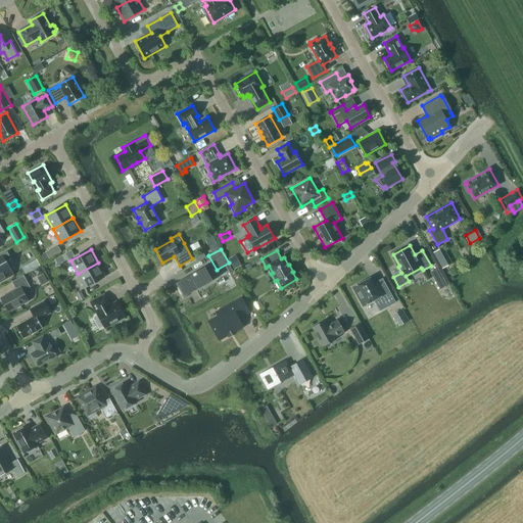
[(8,267),(14,264),(7,251),(0,254),(0,281),(13,274),(8,267)]
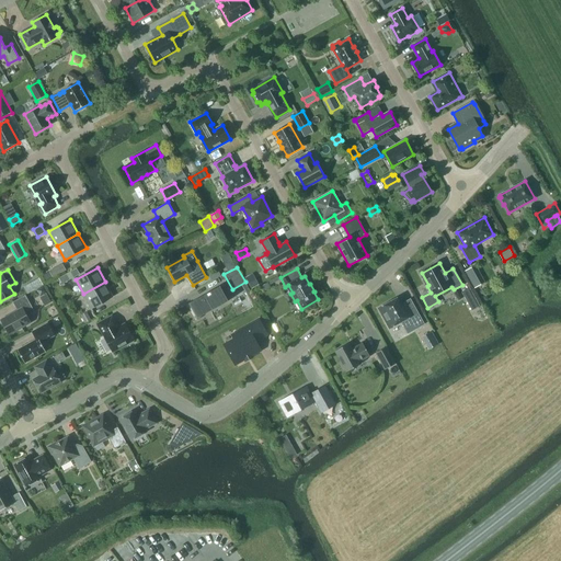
[(58,278),(61,284),(70,279),(67,274),(58,278)]
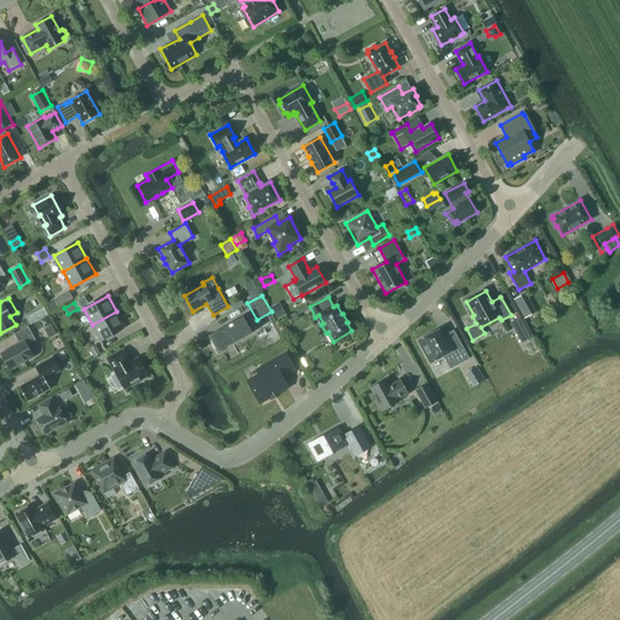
[(279,303),(271,306),(277,319),(285,315),(279,303)]
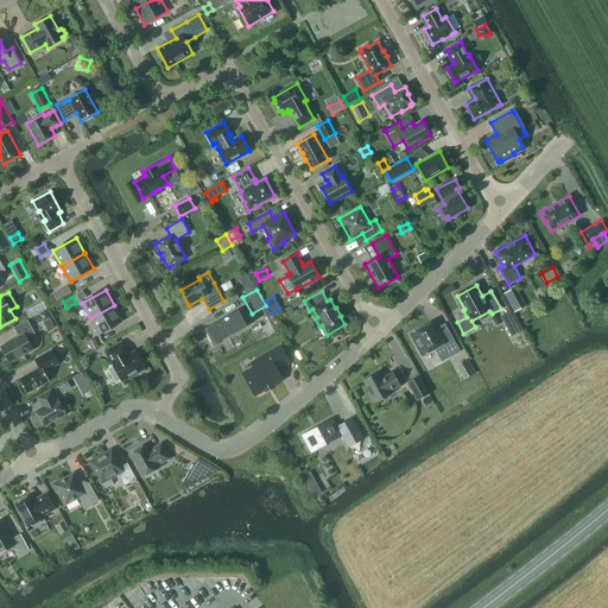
[(511,305),(514,312),(525,306),(521,299),(511,305)]
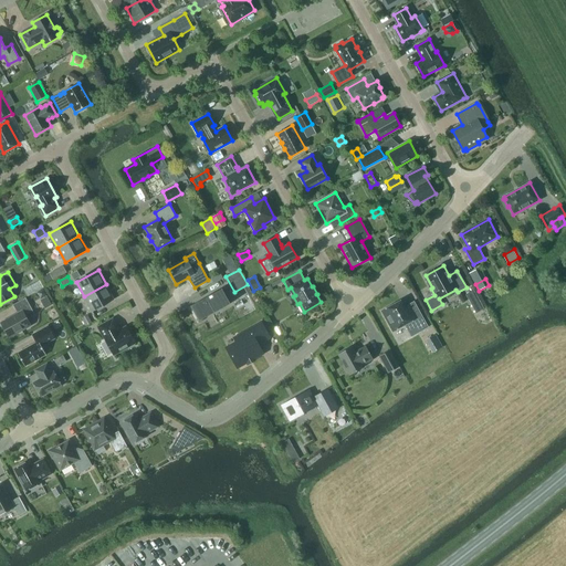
[(114,299),(106,284),(84,296),(92,311),(114,299)]
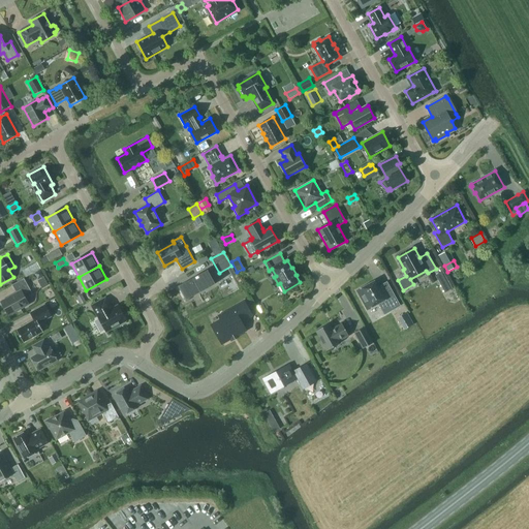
[(246,270),(249,275),(255,271),(252,267),(246,270)]
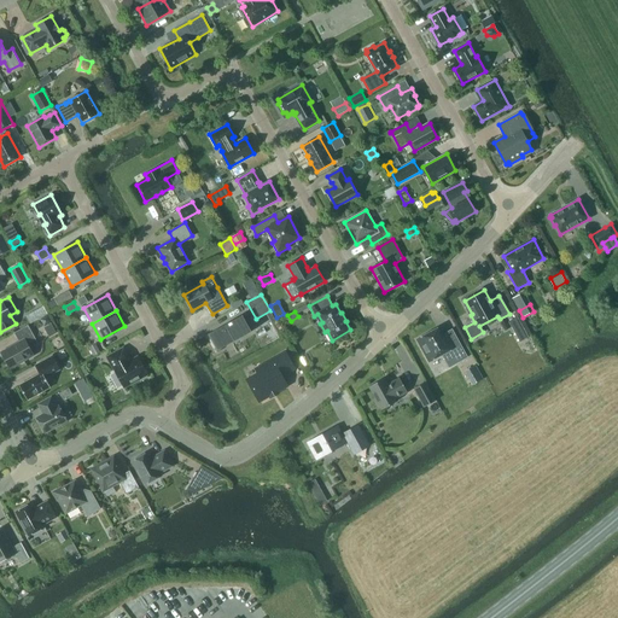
[(52,322),(47,315),(40,319),(45,326),(52,322)]
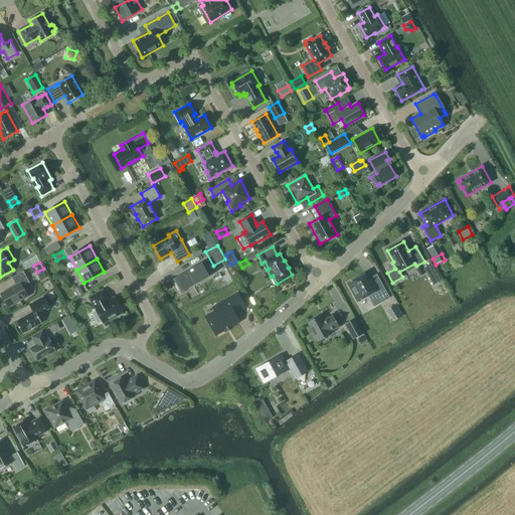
[(209,276),(202,263),(173,278),(174,279),(176,278),(182,288),(207,274),(209,277),(209,276)]
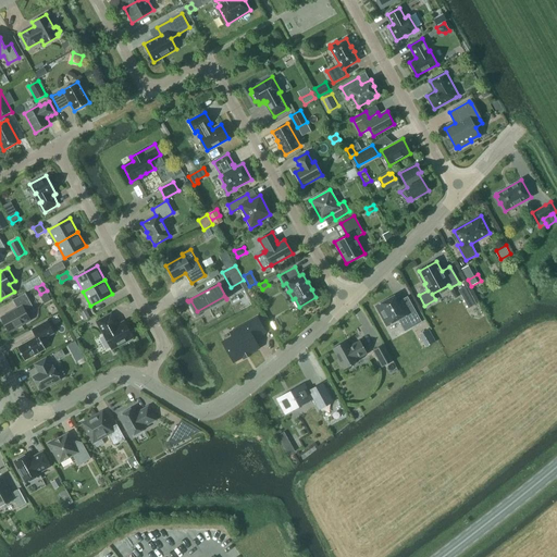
[(467,285),(459,289),(469,308),(477,304),(467,285)]
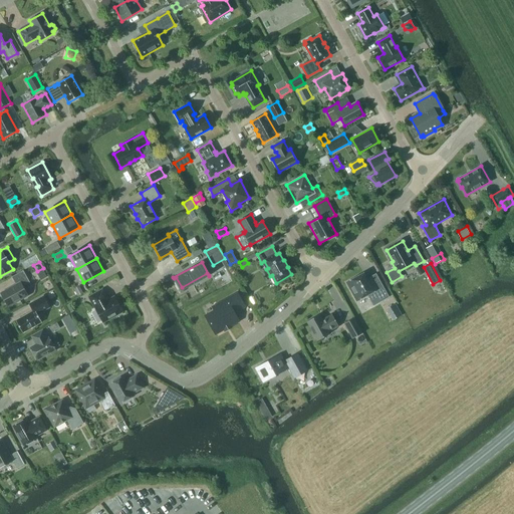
[(39,271),(43,279),(49,276),(44,268),(39,271)]
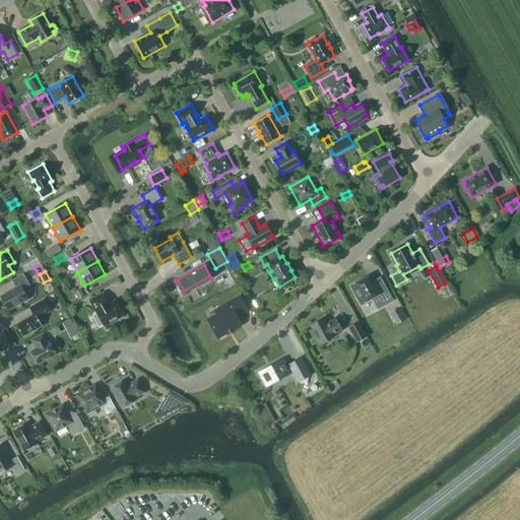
[(25,294),(33,289),(23,273),(12,280),(16,287),(1,296),(8,311),(28,299),(25,294)]
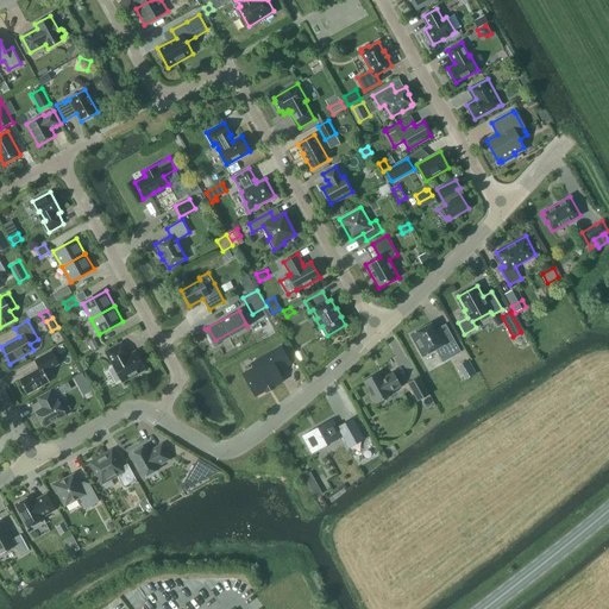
[(431,324),(410,334),(422,356),(435,349),(443,362),(460,352),(451,334),(440,340),(431,324)]
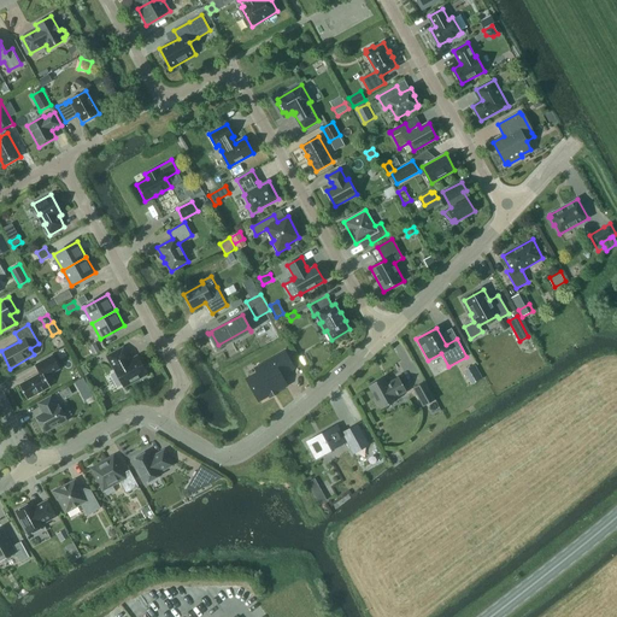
[(94,354),(101,351),(97,341),(89,345),(94,354)]
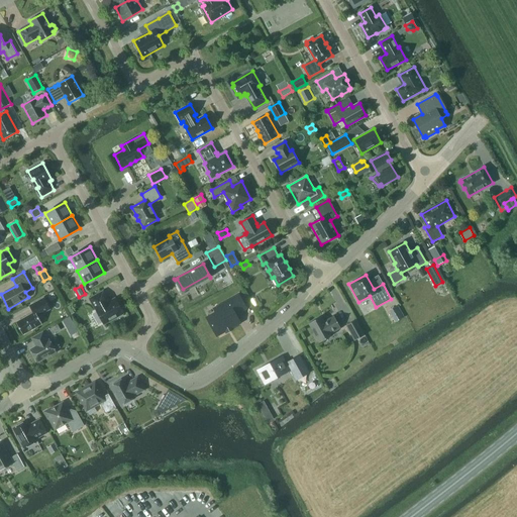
[(107,299),(107,298),(103,291),(90,299),(104,324),(116,317),(117,318),(123,315),(122,314),(123,313),(115,298),(108,302),(107,299)]
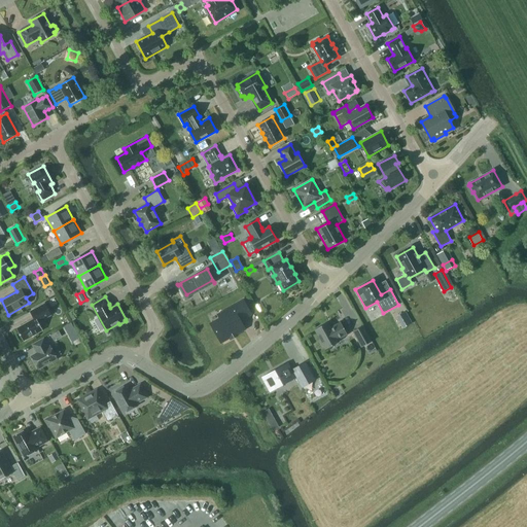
[(244,328),(240,320),(251,314),(244,301),(232,307),(235,311),(212,323),(221,341),(244,328)]
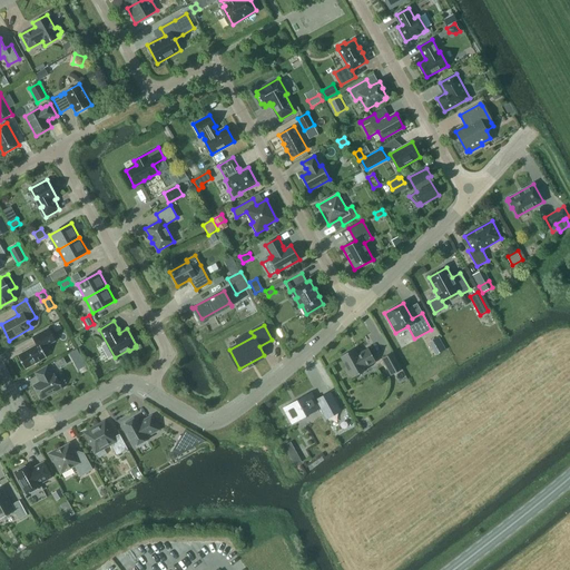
[(26,369),(47,357),(42,349),(56,341),(49,328),(33,336),(37,344),(18,355),(26,369)]
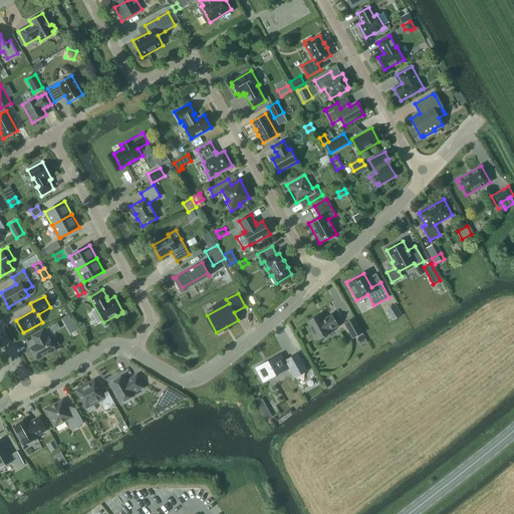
[(391,312),(398,308),(396,303),(389,307),(391,312)]
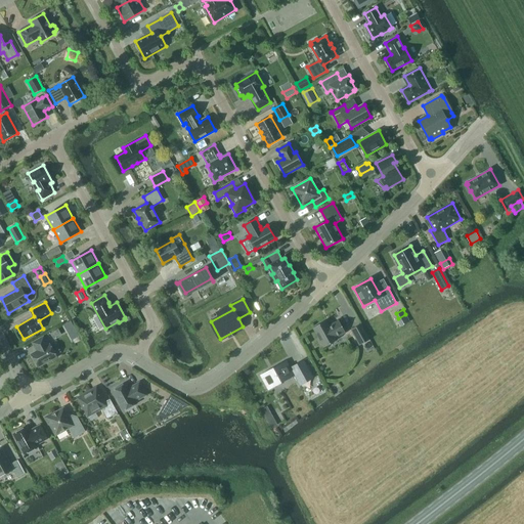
[(318,338),(316,339),(320,346),(322,345),(323,347),(337,340),(336,338),(346,333),(339,319),(329,325),(325,320),(313,328),(318,338)]
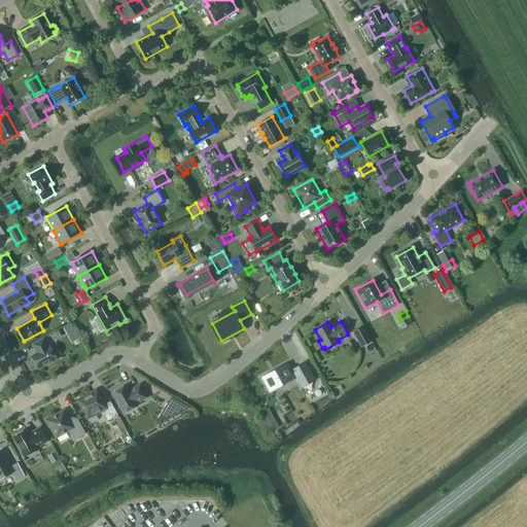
[(363,325),(353,331),(361,347),(372,341),(363,325)]
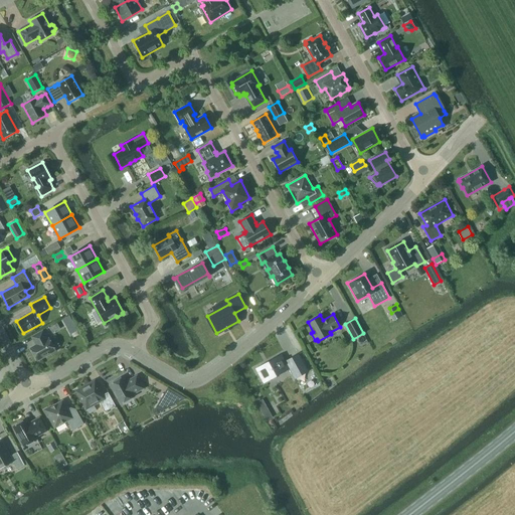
[(47,339),(43,331),(32,337),(36,345),(30,348),(38,360),(55,351),(48,338),(47,339)]
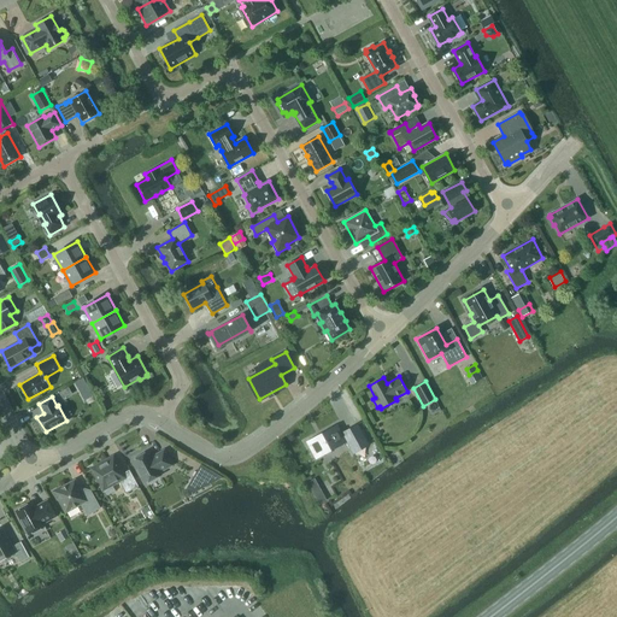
[(306,441),(316,459),(347,442),(353,454),(370,445),(358,423),(342,433),(338,424),(306,441)]
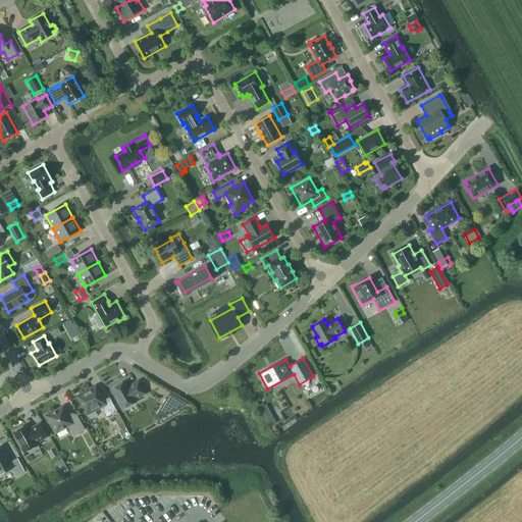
[(132,384),(133,386),(128,388),(125,382),(111,389),(122,409),(136,402),(135,400),(146,394),(139,381),(132,384)]
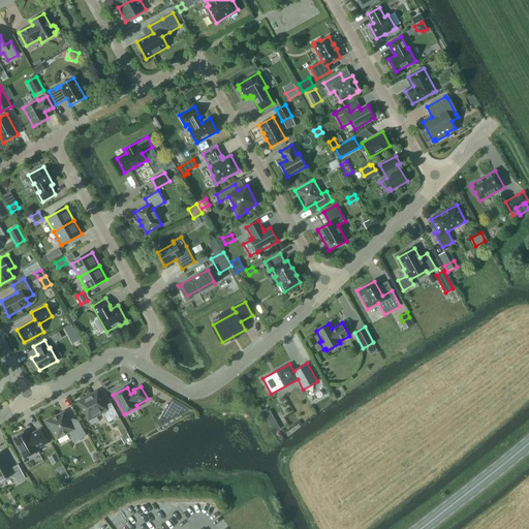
[(104,406),(102,403),(97,393),(80,402),(86,412),(85,413),(89,421),(97,415),(97,414),(101,412),(107,423),(119,416),(111,402),(104,406)]
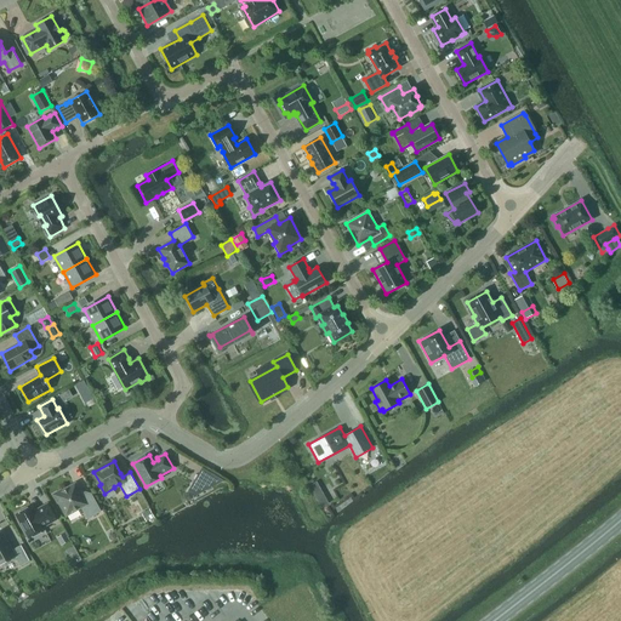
[(198,474),(193,483),(205,490),(215,485),(198,474)]
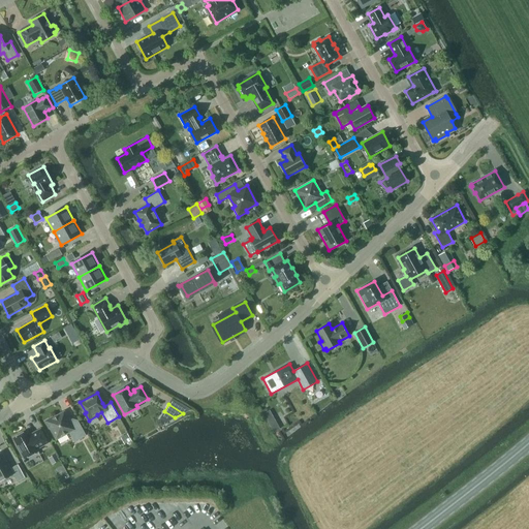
[(270,410),(263,413),(267,419),(273,415),(270,410)]
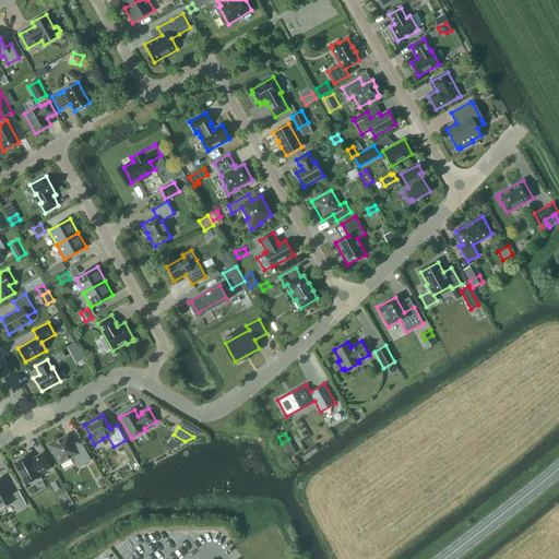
[(75,449),(68,436),(56,442),(55,440),(47,444),(51,453),(54,452),(60,464),(73,456),(79,466),(91,461),(82,444),(75,449)]
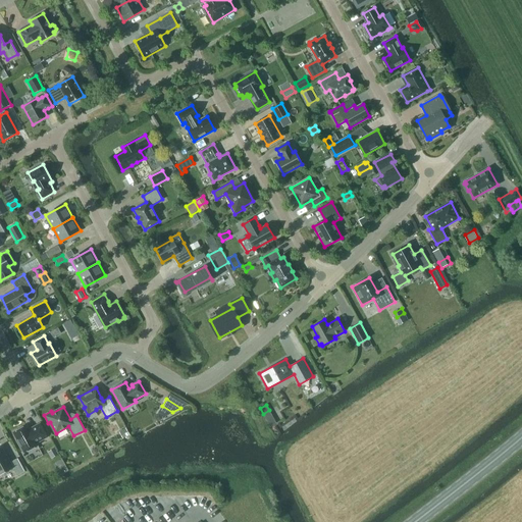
[(273,418),(267,421),(270,427),(276,423),(273,418)]
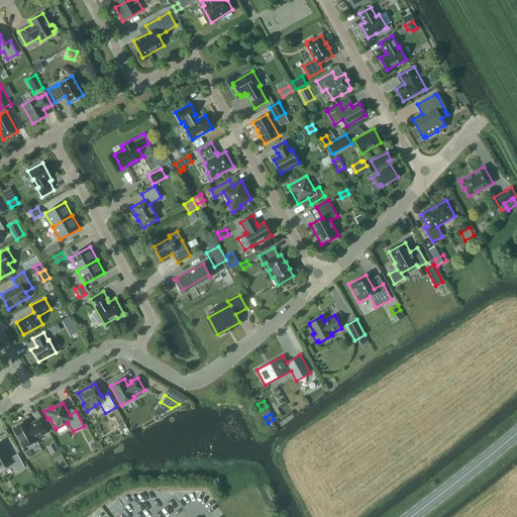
[(24,448),(37,441),(36,438),(47,432),(39,419),(32,423),(33,423),(29,426),(26,421),(13,428),(24,448)]
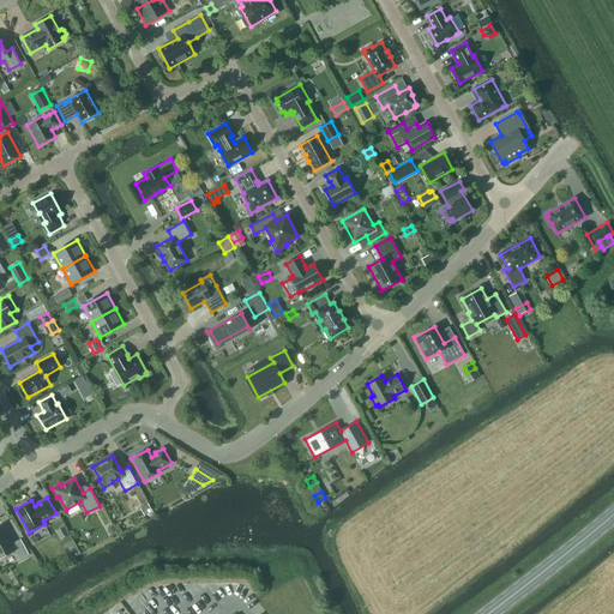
[(143,506),(146,513),(154,511),(149,503),(143,506)]
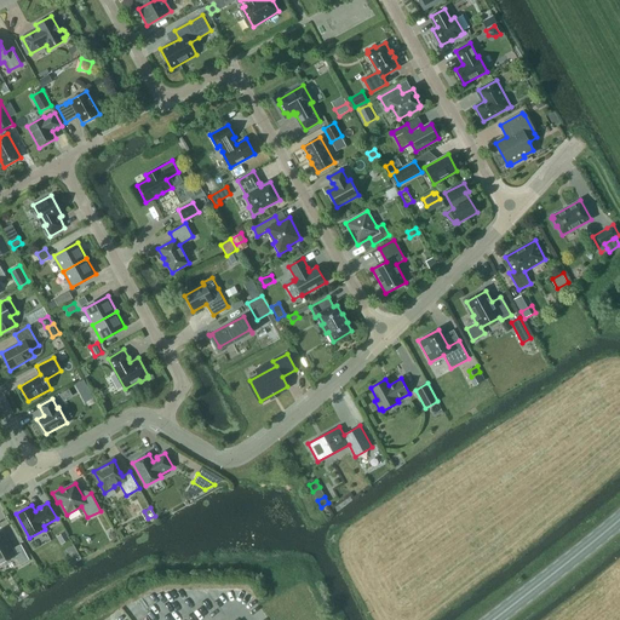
[(0,564),(16,556),(21,566),(30,560),(21,544),(12,549),(3,529),(0,530),(0,564)]
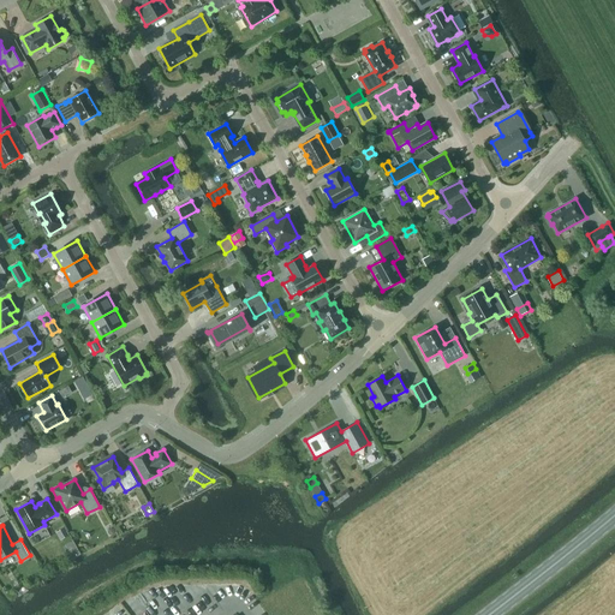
[(57,532),(61,541),(70,536),(65,527),(57,532)]
